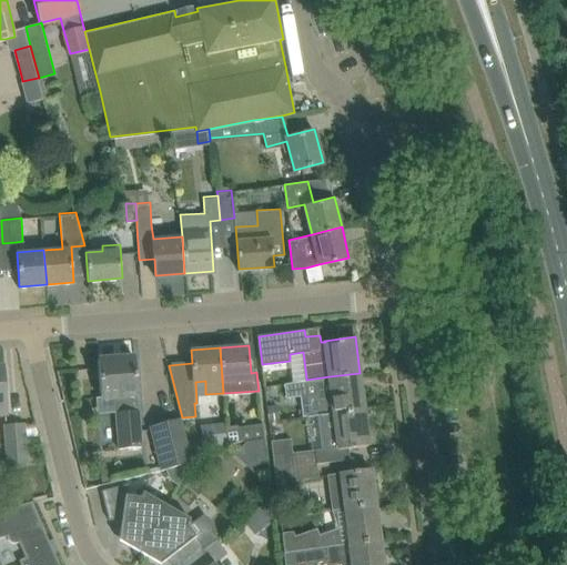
[(115,395),(120,446),(142,445),(134,354),(98,357),(101,396),(115,395)]
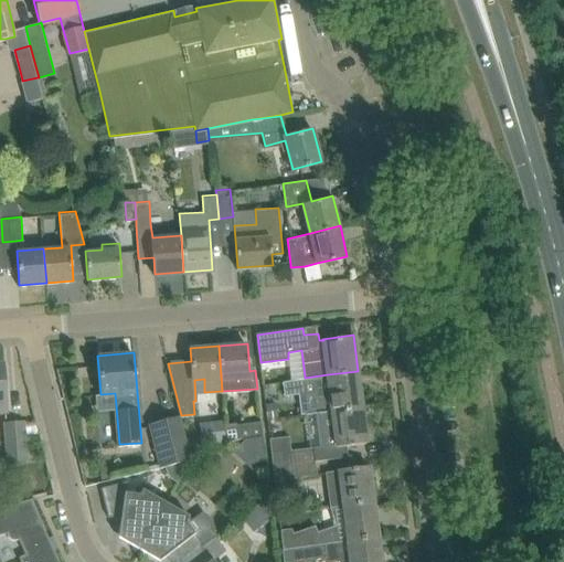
[(362,406),(358,371),(328,374),(305,378),(305,377),(287,379),(288,393),(315,390),(317,412),(332,410),(362,406)]
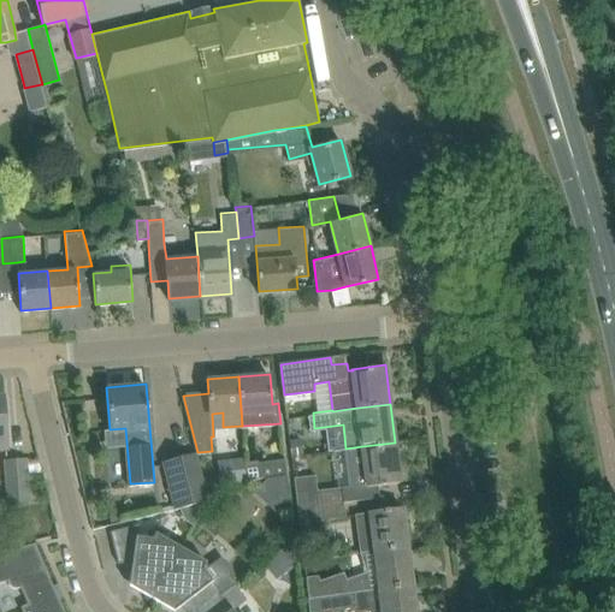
[(301,438),(290,439),(291,455),(303,453),(301,438)]
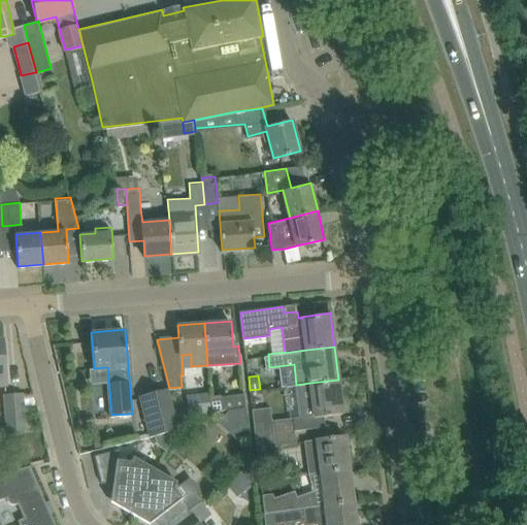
[(253,421),(254,434),(295,429),(295,430),(328,426),(328,425),(325,425),(324,415),(342,413),(338,380),(310,383),(296,385),(301,415),(294,416),(253,421)]
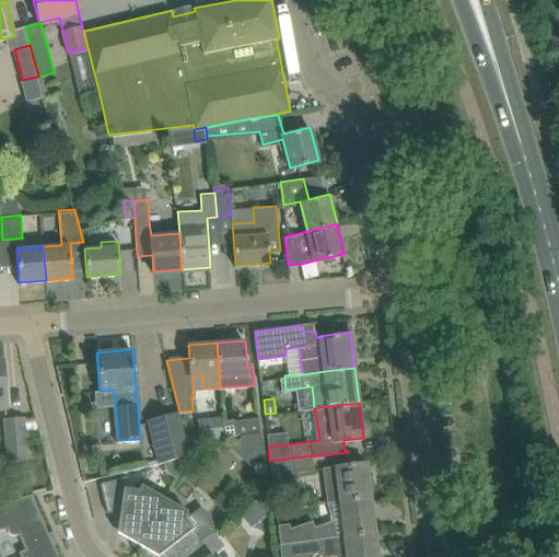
[(149,418),(160,463),(188,454),(189,453),(179,412),(178,412),(177,412),(149,418)]
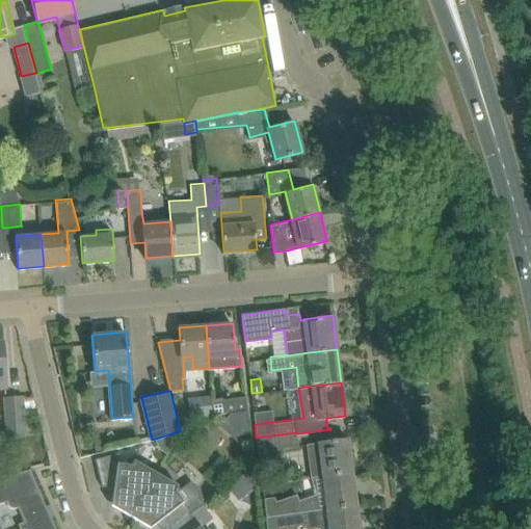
[(5,396),(8,432),(25,431),(22,395),(5,396)]
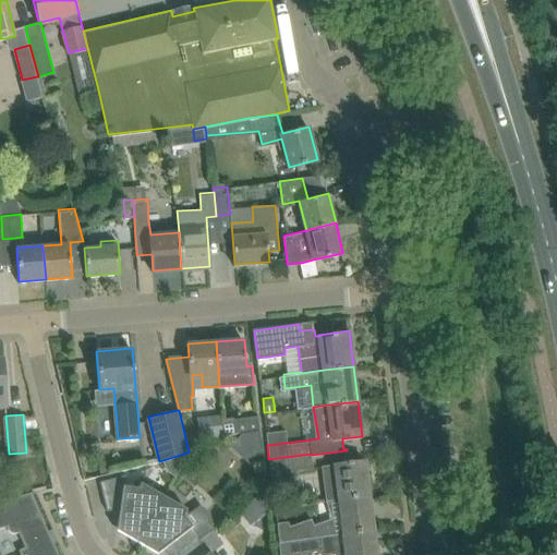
[(197,418),(202,436),(222,433),(220,414),(197,418)]
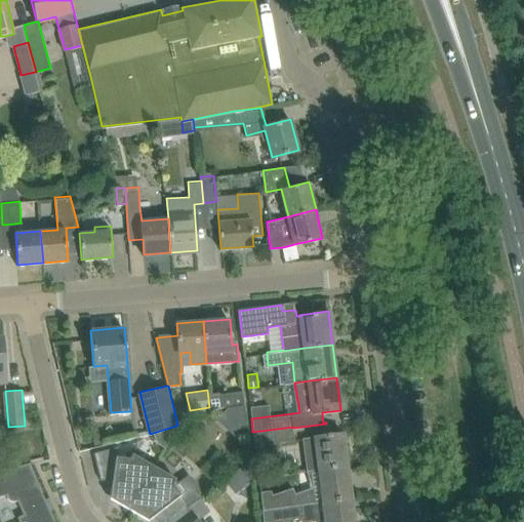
[(229,396),(230,405),(245,403),(243,394),(229,396)]
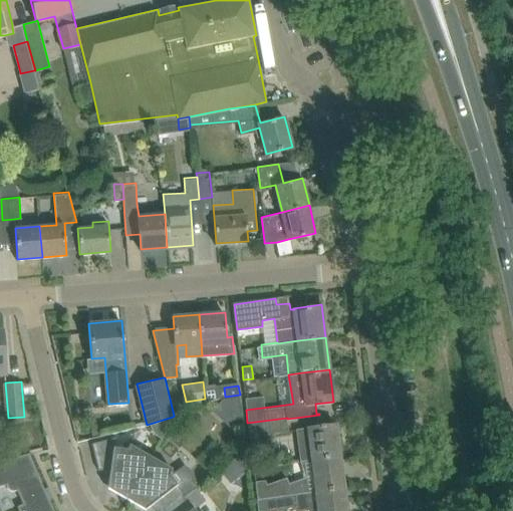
[(287,418),(247,423),(250,444),(263,443),(262,435),(289,431),(287,419),(287,418)]
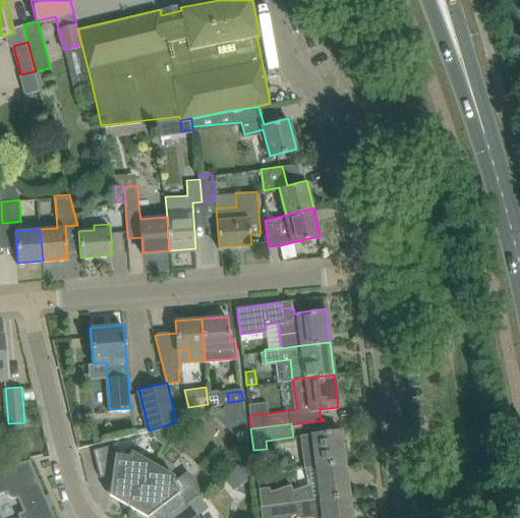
[(316,464),(344,461),(340,428),(300,434),(304,465),(316,464)]
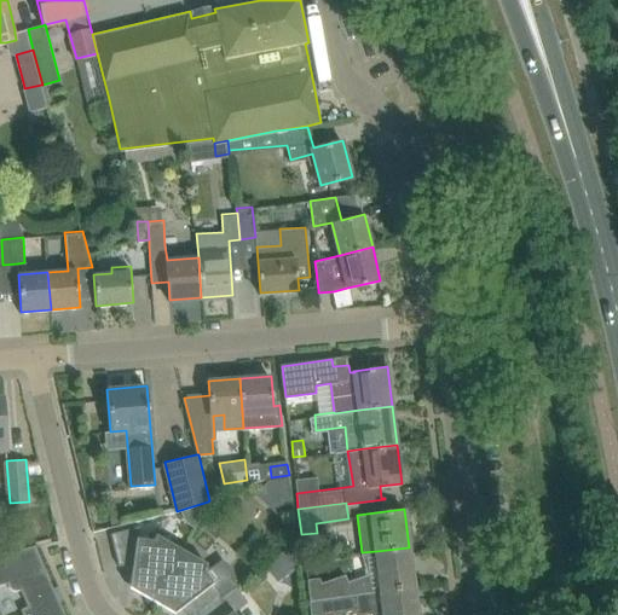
[(131,586),(152,599),(182,549),(156,534),(152,539),(138,538),(140,526),(140,524),(111,532),(119,563),(133,566),(131,586)]
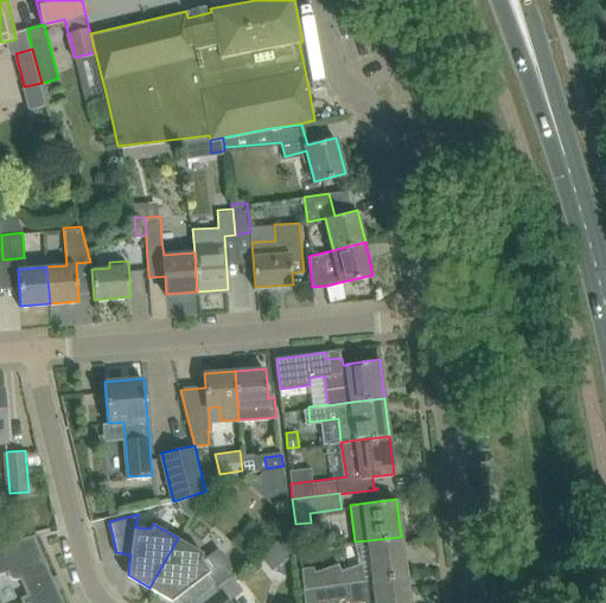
[(294,550),(291,528),(272,544),(285,560),(293,555),(291,552),(294,550)]
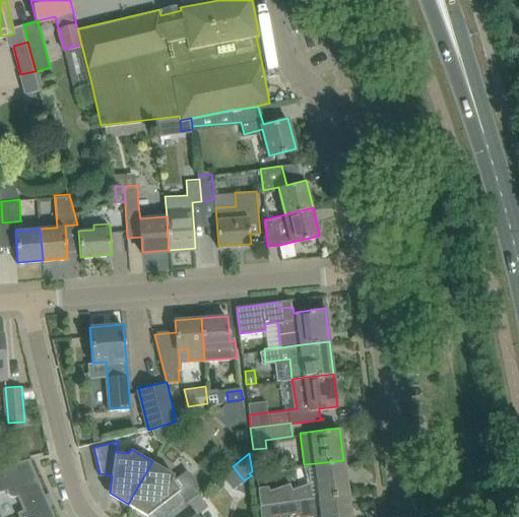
[(30,516),(52,508),(29,457),(0,464),(0,491),(6,490),(8,493),(10,495),(14,496),(17,495),(23,508),(17,511),(19,516),(30,516)]
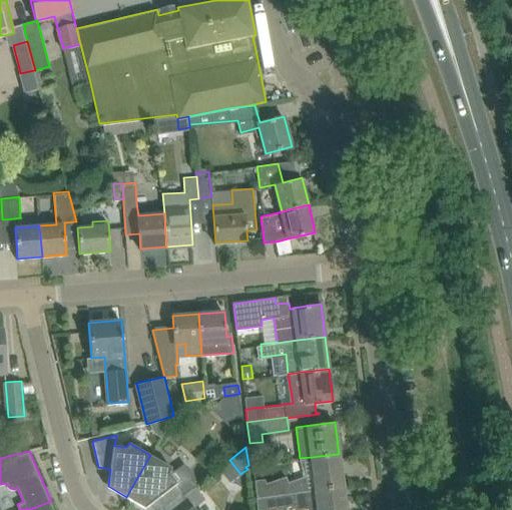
[(316,489),(343,486),(339,454),(312,457),(316,489)]
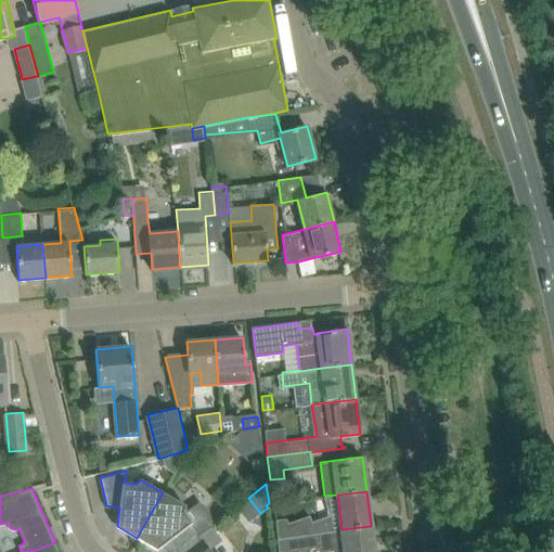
[(169,551),(177,551),(213,526),(214,524),(208,517),(209,515),(198,501),(188,510),(185,508),(187,505),(163,492),(137,538),(157,550),(164,544),(169,551)]
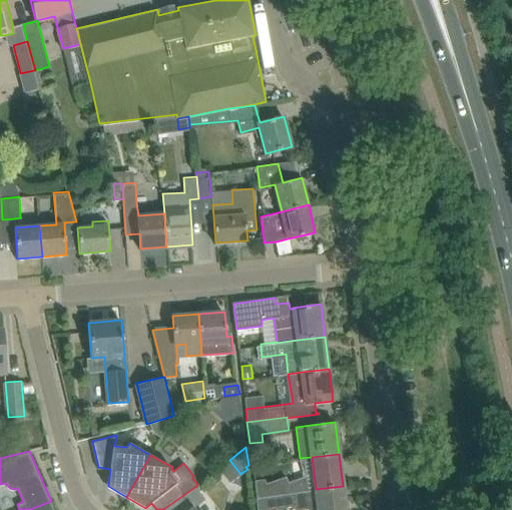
[(253,480),(256,497),(297,492),(297,491),(295,480),(288,481),(287,476),(266,483),(266,478),(253,480)]
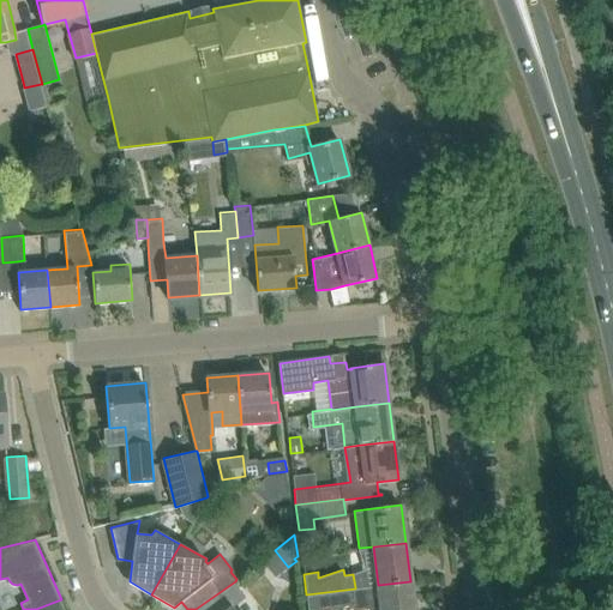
[(234,609),(232,607),(246,596),(235,581),(196,609),(234,609)]
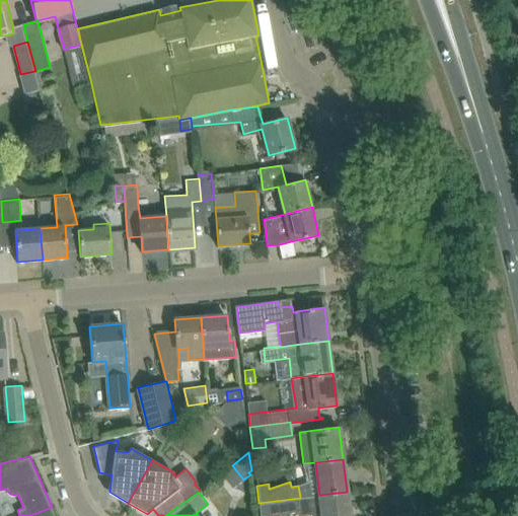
[(321,511),(321,515),(350,515),(347,492),(319,495),(300,497),(300,498),(259,503),(261,515),(267,515),(285,514),(285,513),(301,511),(302,513),(321,511)]
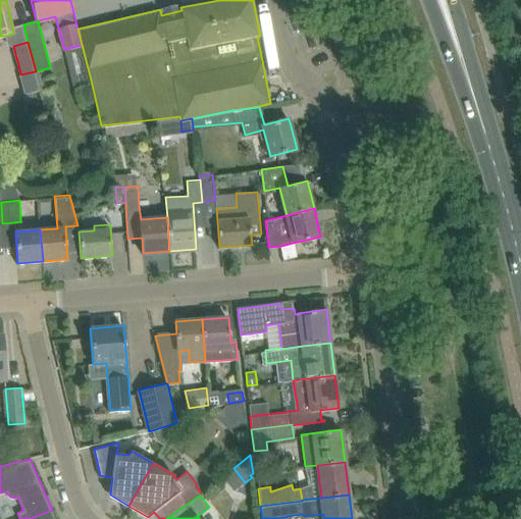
[(450,508),(451,518),(462,518),(461,506),(450,508)]
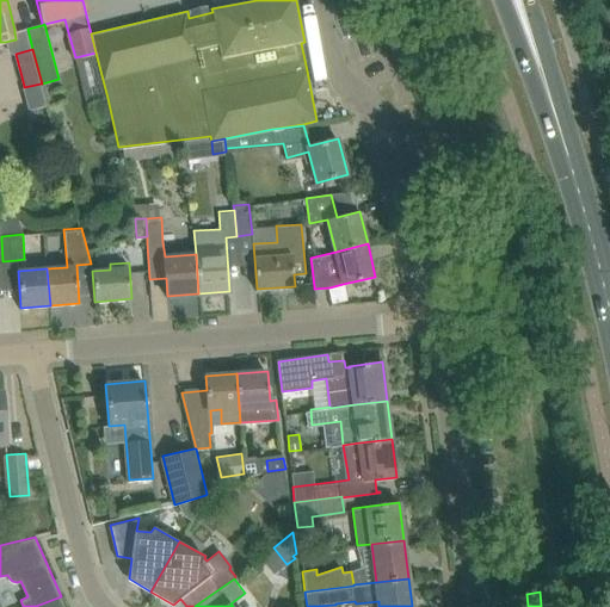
[(66,606),(61,596),(36,606),(66,606)]
